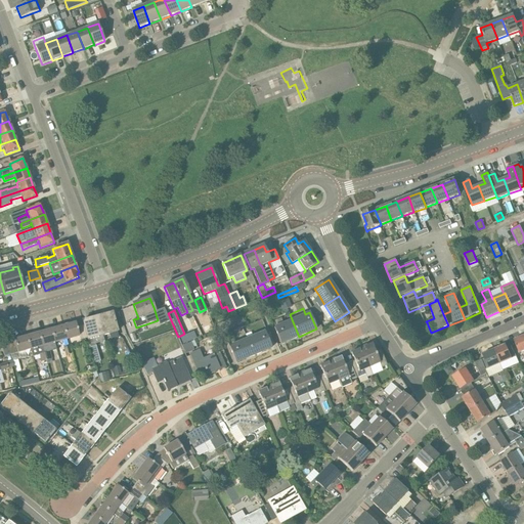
[(110,335),(111,339),(119,336),(117,332),(118,332),(113,313),(97,317),(103,336),(110,335)]
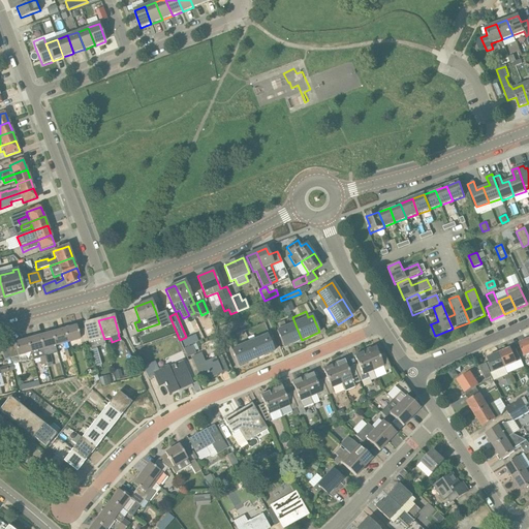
[(103,339),(104,339),(98,320),(84,324),(85,329),(90,343),(89,343),(96,367),(101,365),(96,347),(105,345),(103,339)]
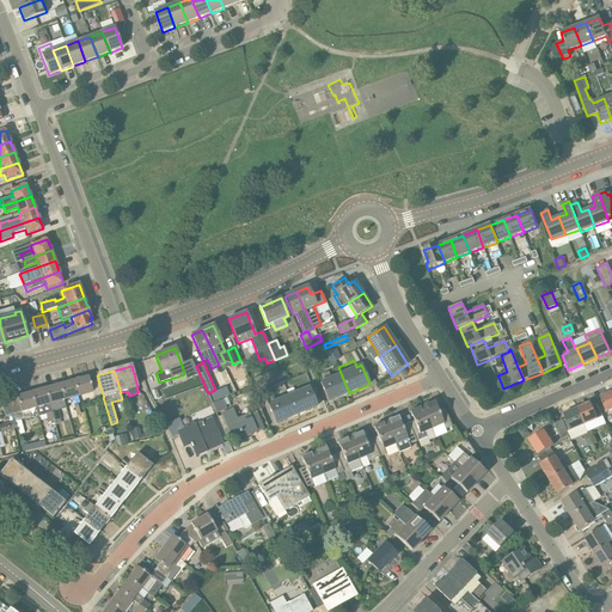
[(328,402),(349,393),(341,373),(319,383),(328,402)]
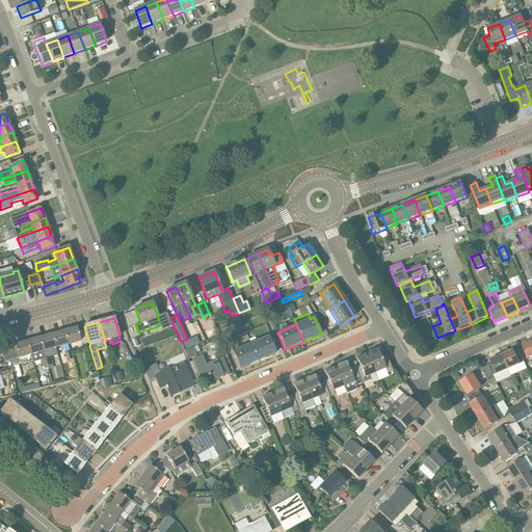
[(96,369),(97,369),(89,345),(90,345),(85,330),(78,333),(77,327),(64,331),(68,345),(80,341),(81,345),(87,343),(96,369)]
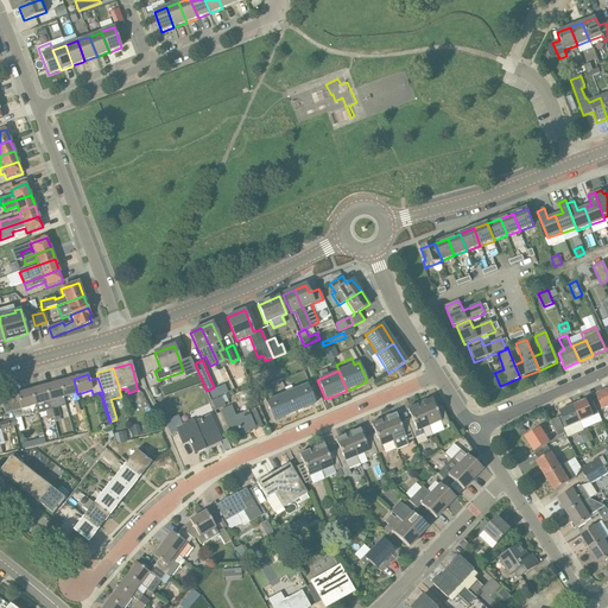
[(63,398),(77,394),(74,379),(59,382),(63,398)]
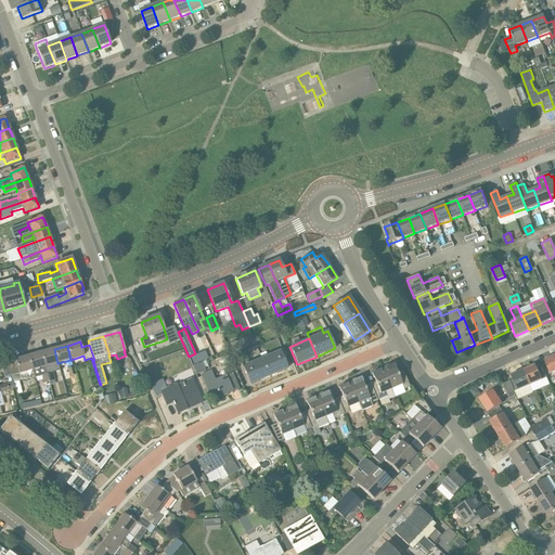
[(44,366),(57,363),(54,349),(41,352),(44,366)]
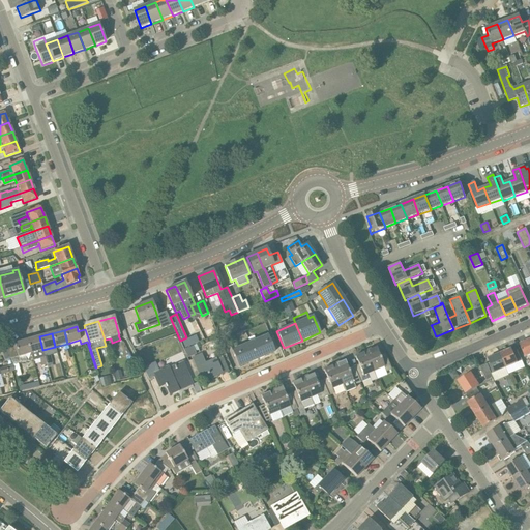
[(249,343),(257,359),(274,352),(267,335),(249,343)]
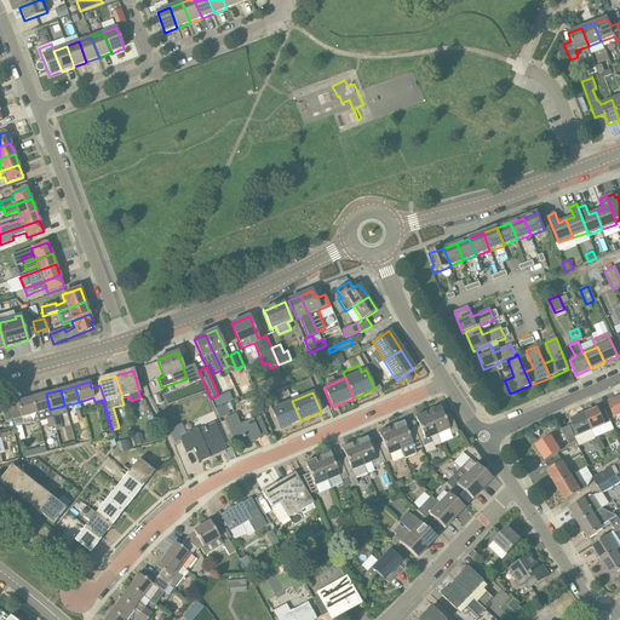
[(55,426),(52,418),(50,409),(46,394),(32,399),(35,414),(36,414),(39,422),(46,420),(49,429),(55,426)]
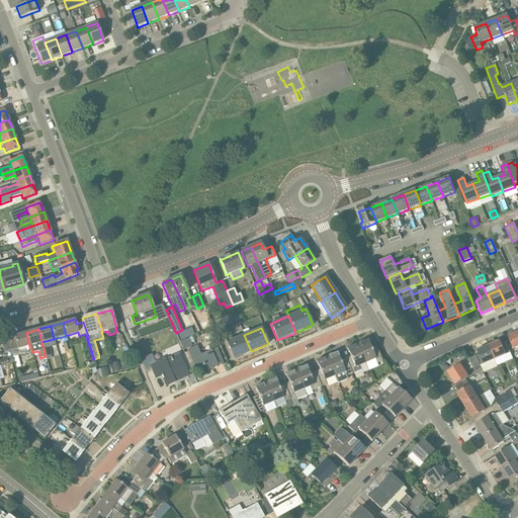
[(187,338),(184,331),(178,334),(181,341),(187,338)]
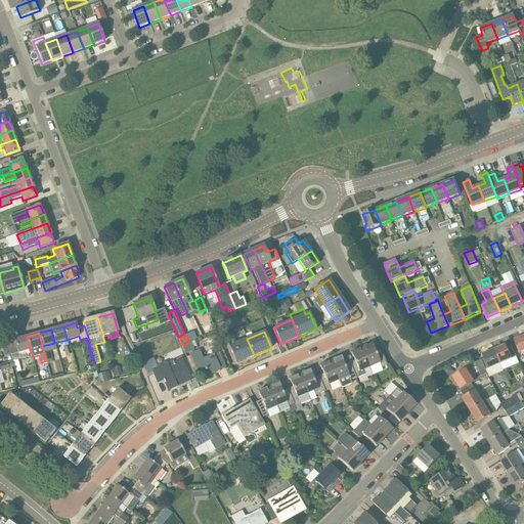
[(519,353),(523,351),(523,336),(514,341),(519,353)]
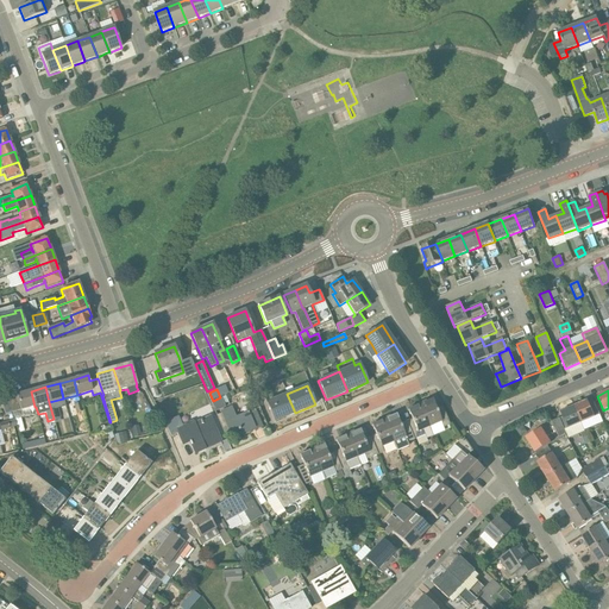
[(20,419),(31,415),(29,408),(35,407),(31,391),(17,395),(17,396),(10,397),(13,412),(14,420),(20,419)]
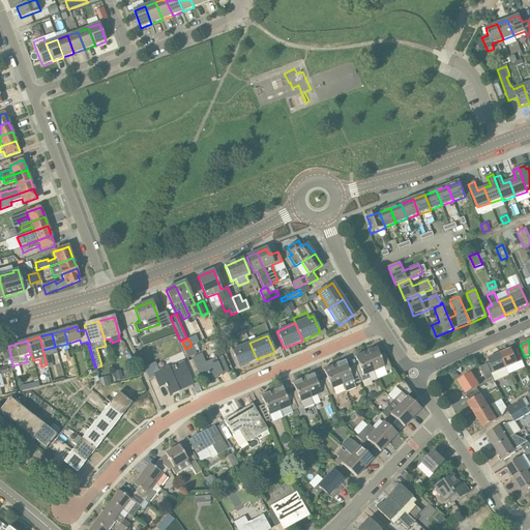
[(238,366),(257,359),(249,343),(232,350),(238,366)]
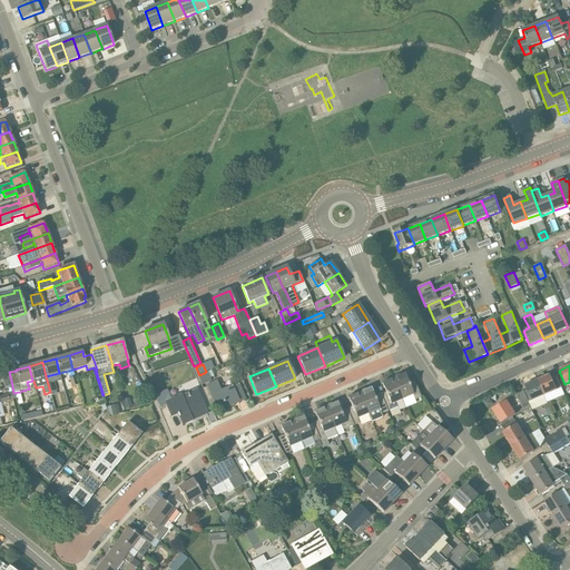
[(5,387),(12,385),(9,372),(1,374),(5,387)]
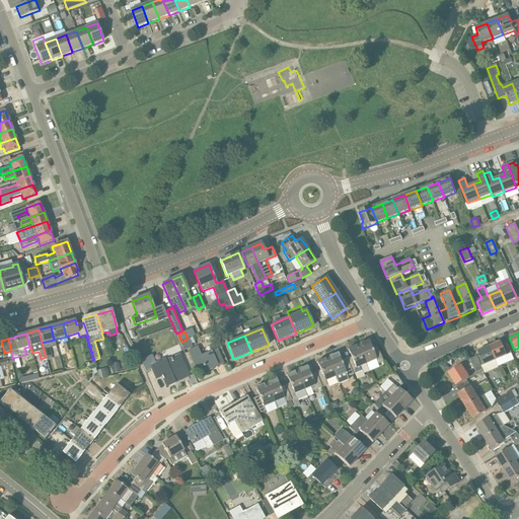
[(182,346),(184,350),(192,347),(189,340),(181,343),(182,346)]
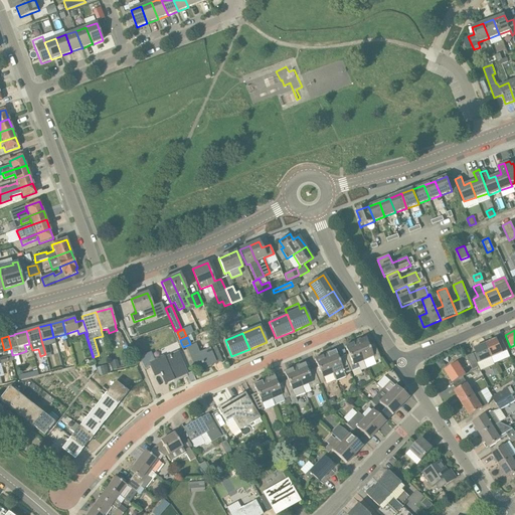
[(372,357),(374,362),(380,359),(375,346),(369,348),(365,338),(362,340),(362,338),(355,341),(363,361),(372,357)]
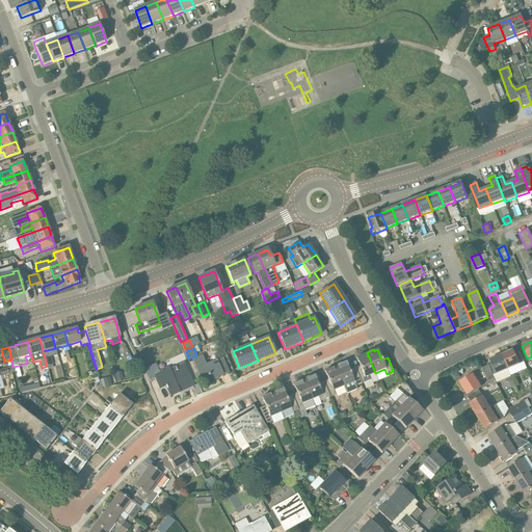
[(507,370),(520,365),(524,363),(520,352),(514,354),(513,350),(501,355),(507,370)]
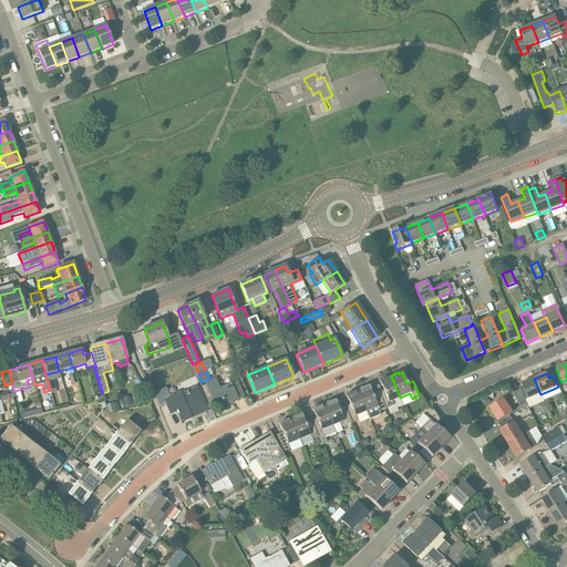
[(393,400),(400,398),(391,375),(383,379),(383,380),(380,382),(385,393),(380,395),(385,409),(395,405),(393,400)]
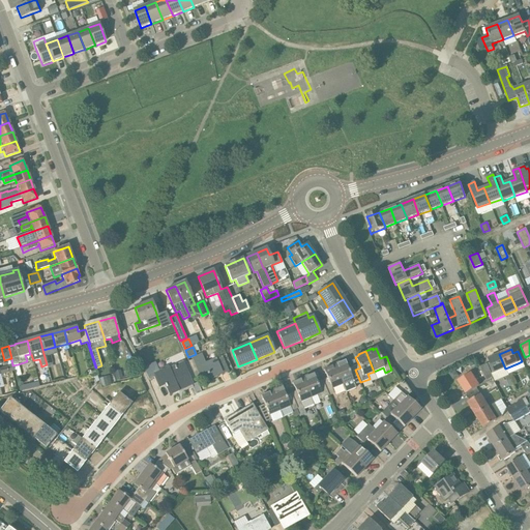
[(192,358),(193,360),(188,361),(193,371),(198,383),(210,378),(211,379),(229,372),(222,356),(205,362),(201,354),(192,358)]
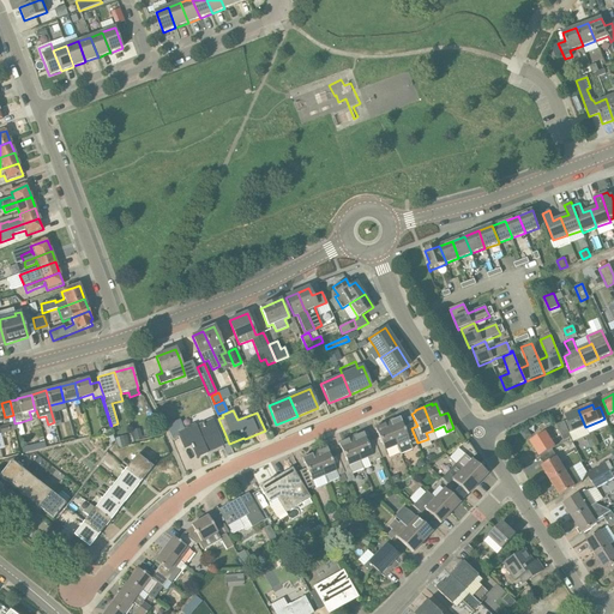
[(572,432),(585,427),(578,410),(565,416),(567,421),(565,421),(569,432),(571,431),(572,432)]
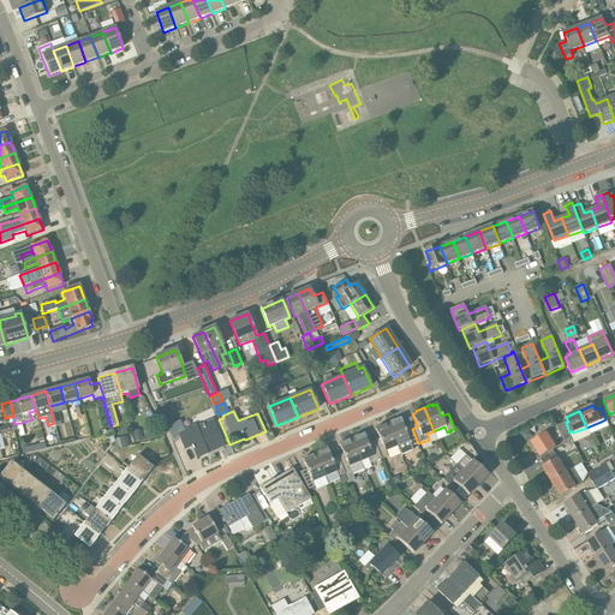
[(412,429),(405,433),(400,419),(396,421),(395,419),(387,423),(398,446),(408,441),(411,447),(418,443),(412,429)]
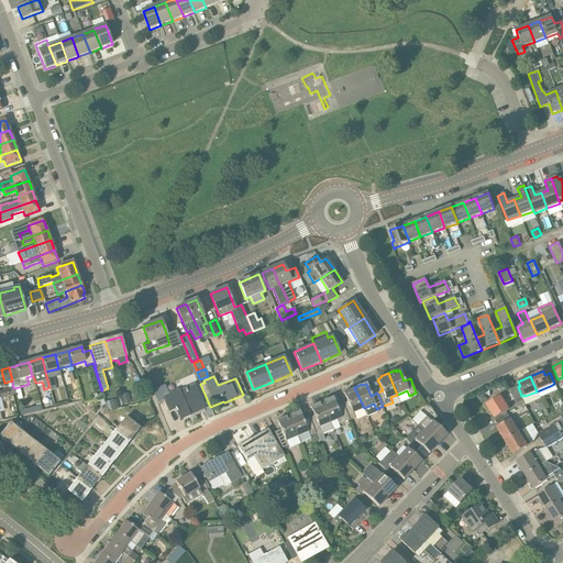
[(180,420),(205,409),(194,385),(163,398),(169,411),(176,408),(180,420)]
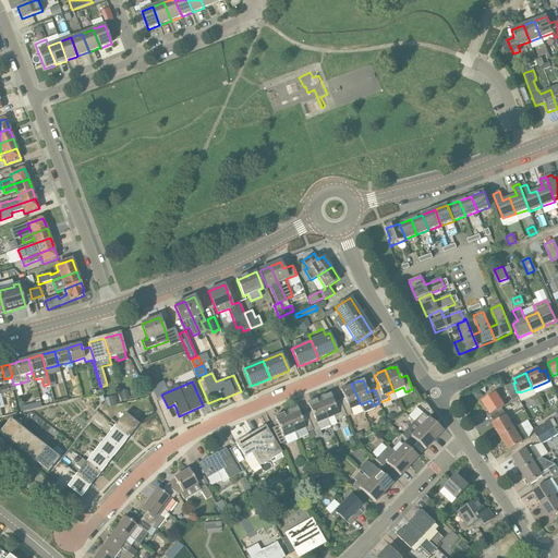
[(518,397),(517,392),(513,383),(512,384),(506,386),(512,401),(518,397)]
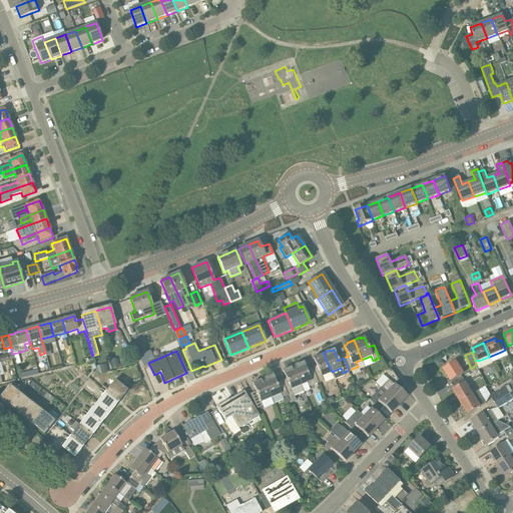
[(321,377),(332,372),(323,353),(316,356),(317,357),(314,358),(318,369),(313,371),(318,383),(323,381),(321,377)]
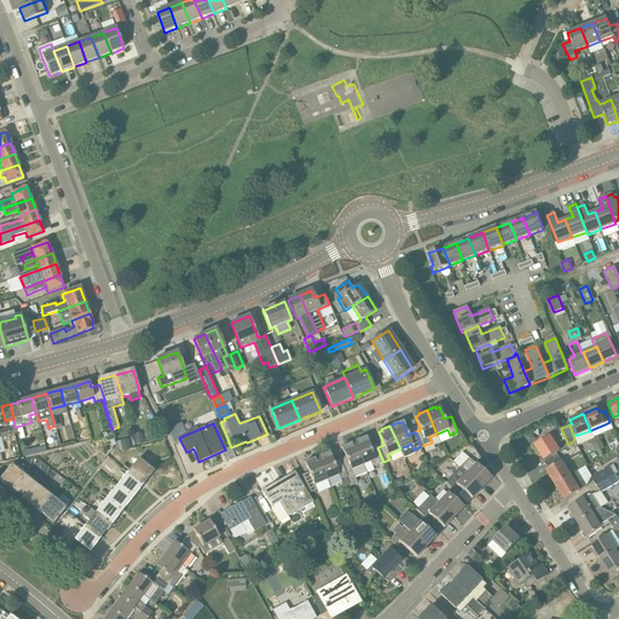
[(133,434),(136,444),(143,441),(140,433),(133,434)]
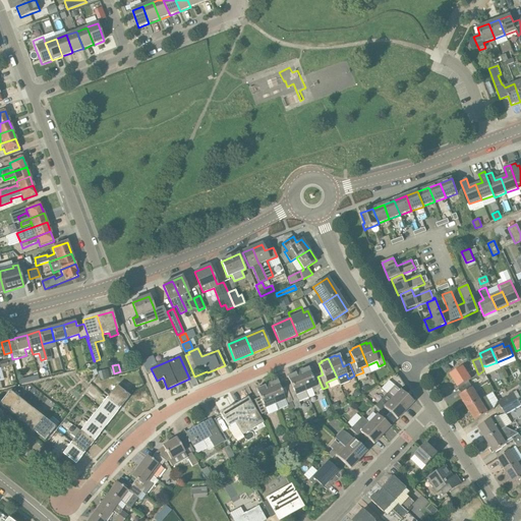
[(468,381),(470,380),(463,367),(450,374),(458,388),(468,382),(468,381)]
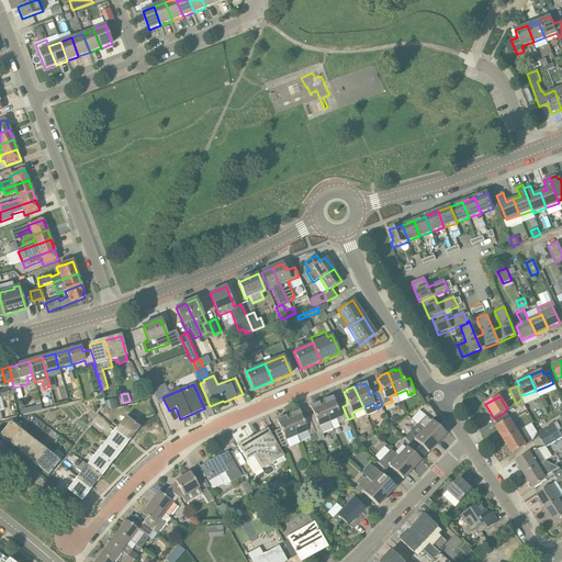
[(343,406),(337,408),(333,397),(328,398),(328,397),(321,401),(330,422),(336,419),(337,424),(348,419),(343,406)]
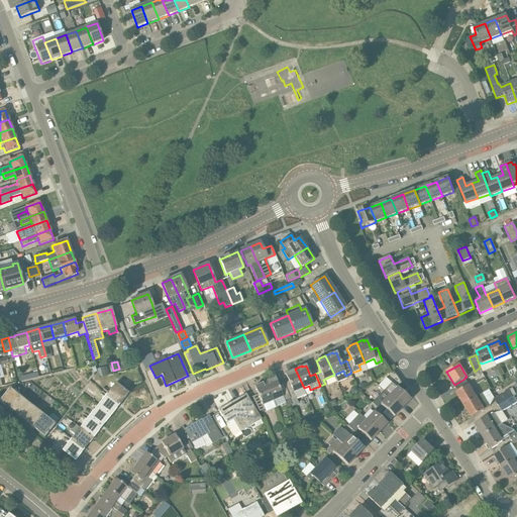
[(106,367),(97,370),(99,378),(108,375),(106,367)]
